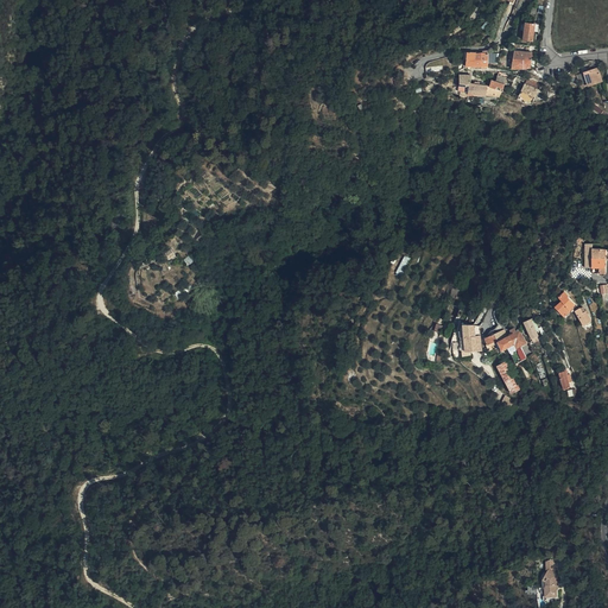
[(527,38),(526,40),(537,42),(538,32),(539,24),(530,23),(527,38)]
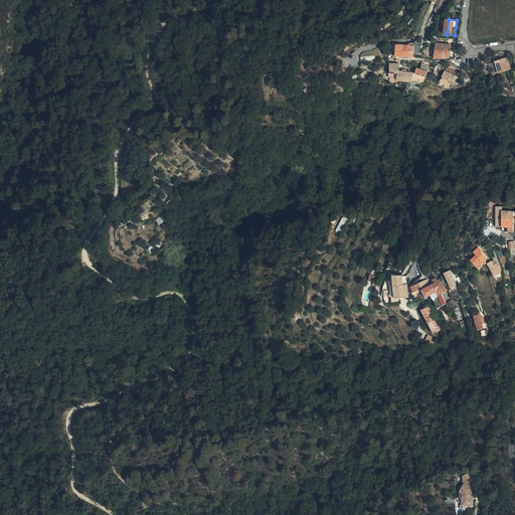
[(445,59),(453,58),(453,51),(454,44),(439,44),(437,59),(445,59)]
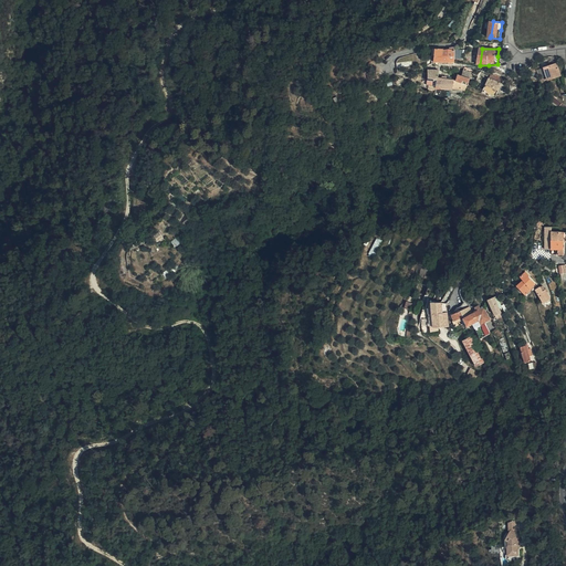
[(554,65),(551,66),(544,69),(546,74),(555,71),(554,65)]
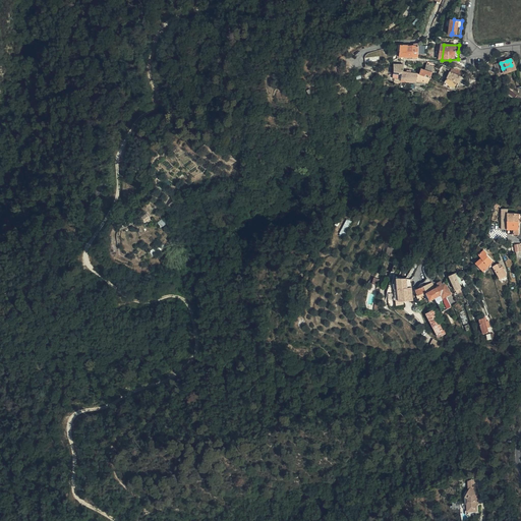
[(438,80),(438,74),(438,66),(430,65),(429,68),(425,68),(424,74),(423,73),(422,84),(430,87),(437,88),(437,84),(438,80)]
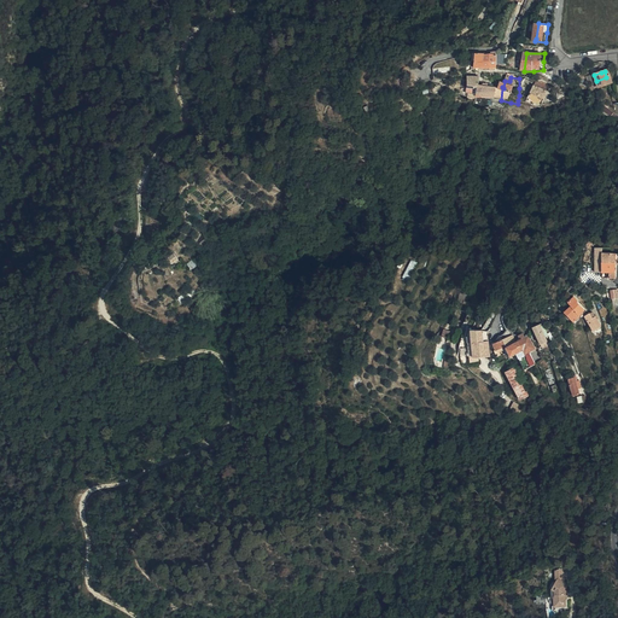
[(606,77),(596,81),(599,88),(608,85),(606,77)]
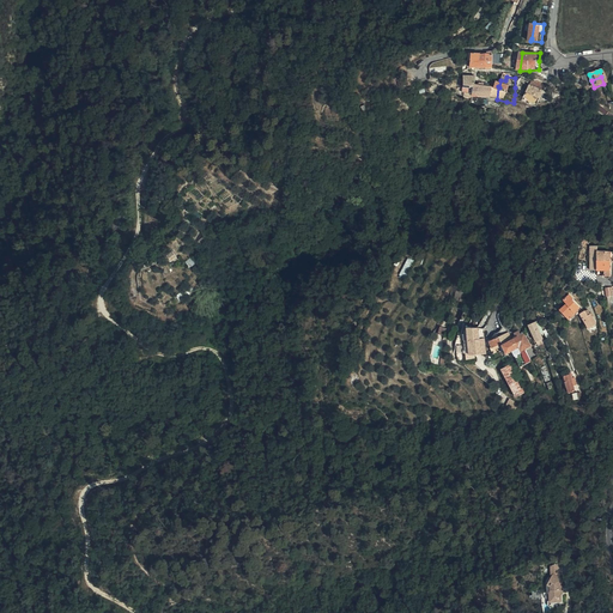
[(540,87),(542,83),(536,80),(535,85),(533,84),(528,101),(535,103),(540,87)]
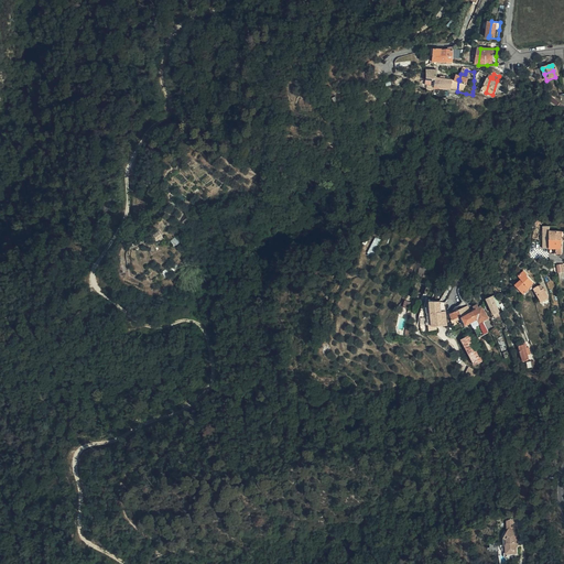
[(457,91),(458,79),(451,79),(451,77),(446,77),(446,78),(446,79),(445,89),(457,91)]
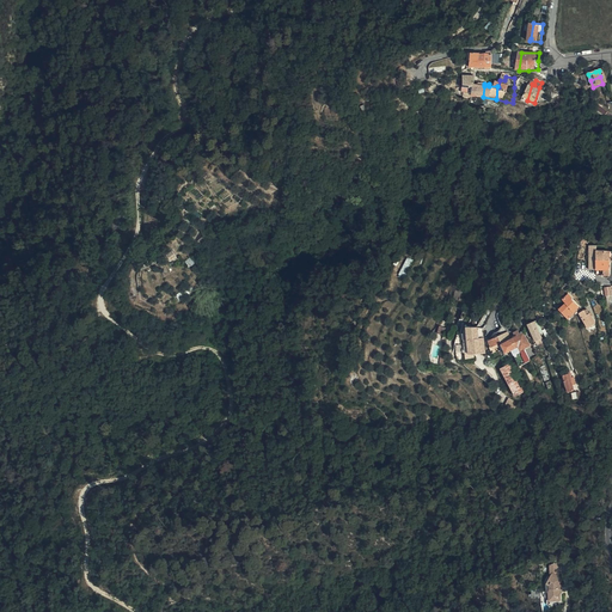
[(542,104),(543,102),(546,91),(545,90),(539,87),(534,103),(542,105),(542,104)]
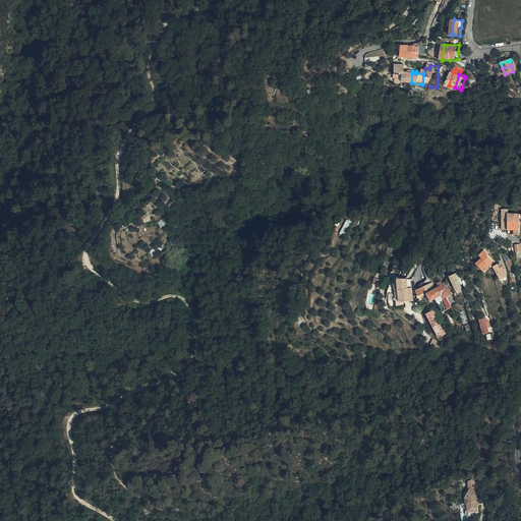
[(167,218),(159,221),(161,226),(169,223),(167,218)]
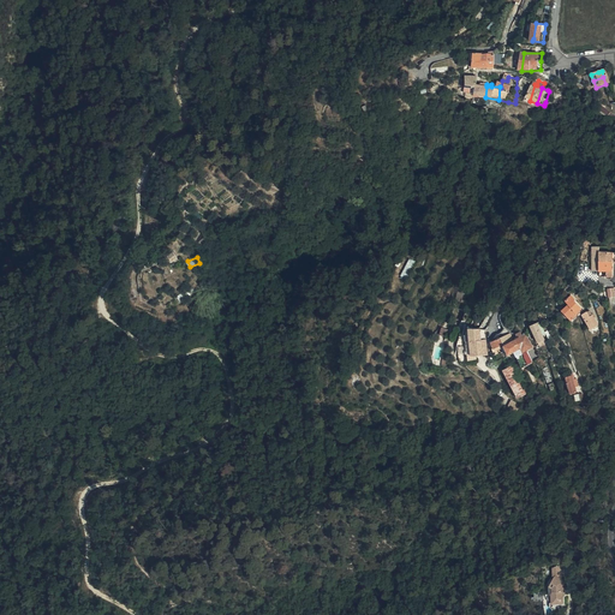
[(408,257),(404,275),(408,278),(415,260),(408,257)]
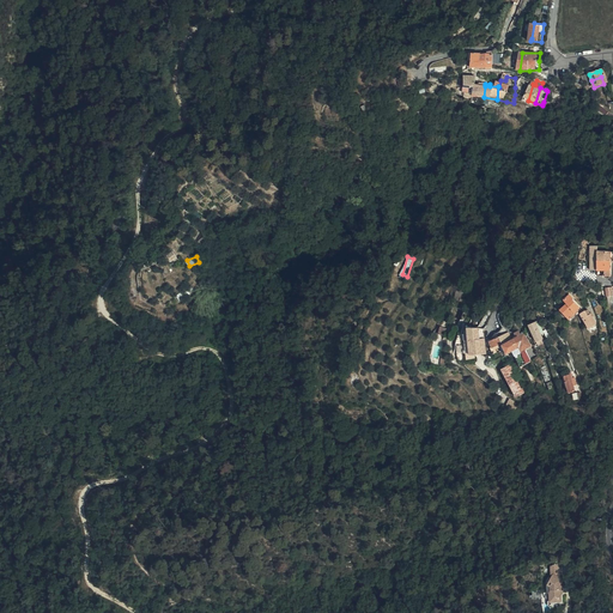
[(606,271),(605,275),(612,275),(611,260),(599,260),(599,271),(606,271)]
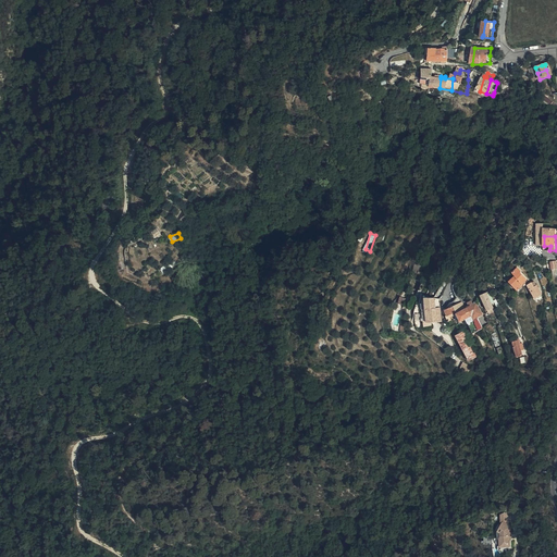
[(523,271),(520,268),(515,272),(518,275),(519,276),(525,284),(530,280),(523,273),(523,271)]
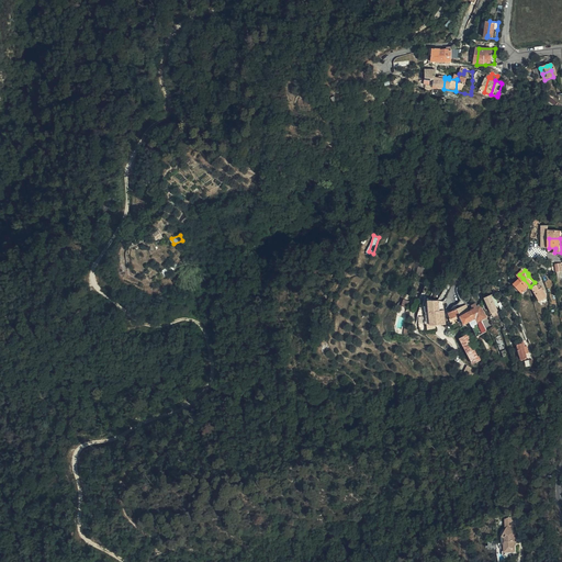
[(515,284),(524,293),(530,287),(524,279),(523,278),(515,284)]
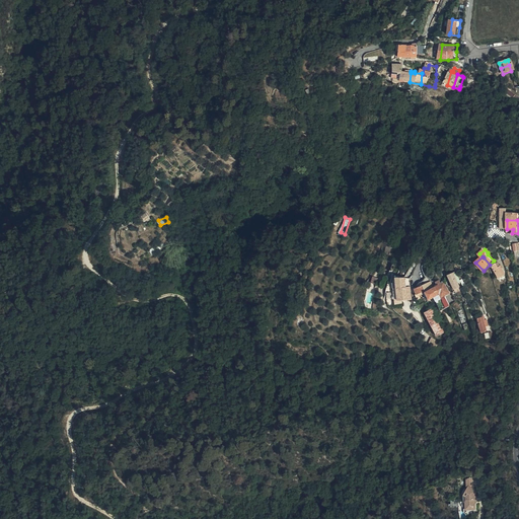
[(501,263),(498,264),(501,269),(497,272),(498,274),(500,273),(502,277),(507,274),(501,263)]
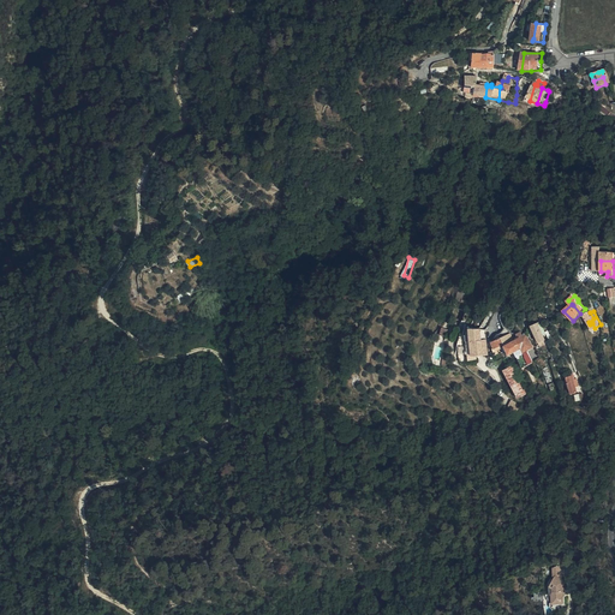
[(539,345),(547,342),(545,340),(543,334),(537,322),(531,324),(539,345)]
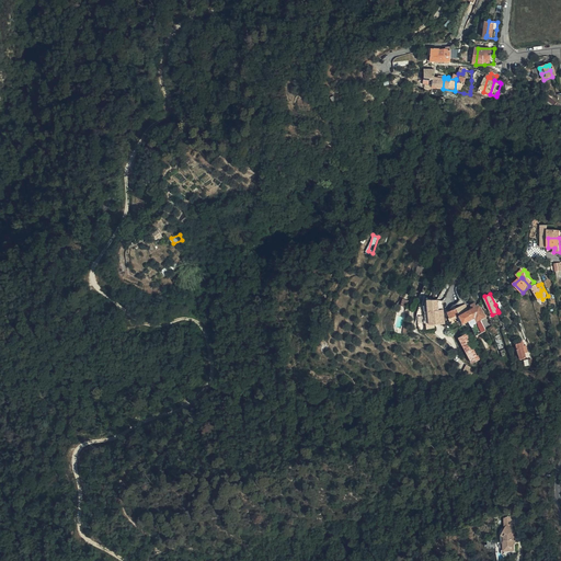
[(441,309),(441,299),(430,301),(427,311),(427,316),(446,313),(445,309),(441,309)]
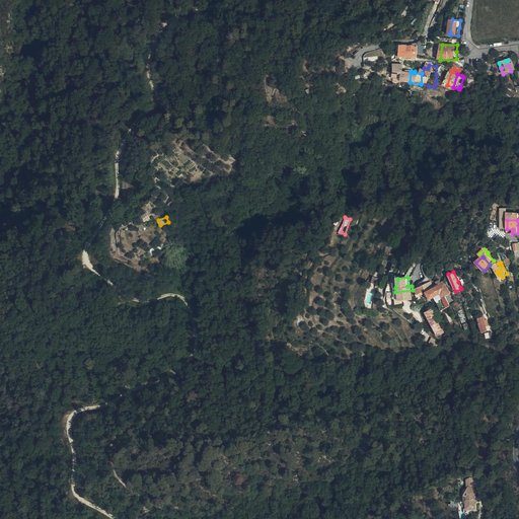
[(440,284),(432,288),(427,291),(430,297),(440,292),(443,296),(450,292),(445,282),(443,283),(442,281),(439,281),(440,284)]
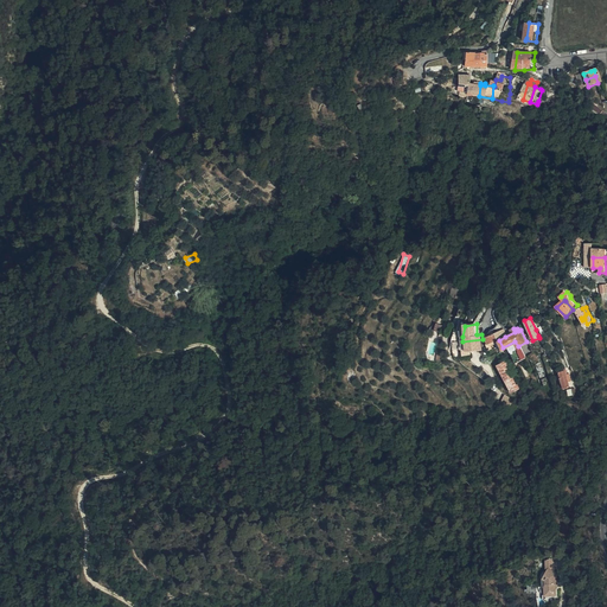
[(505,337),(502,330),(491,336),(487,337),(491,343),(498,339),(499,340),(505,337)]
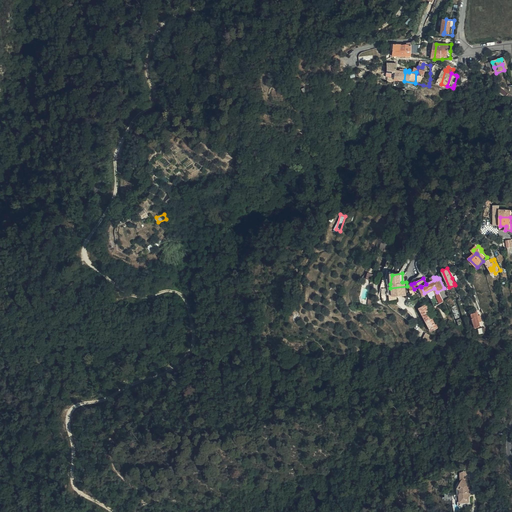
[(391,300),(395,300),(398,300),(398,296),(401,296),(407,295),(407,286),(390,288),(391,300)]
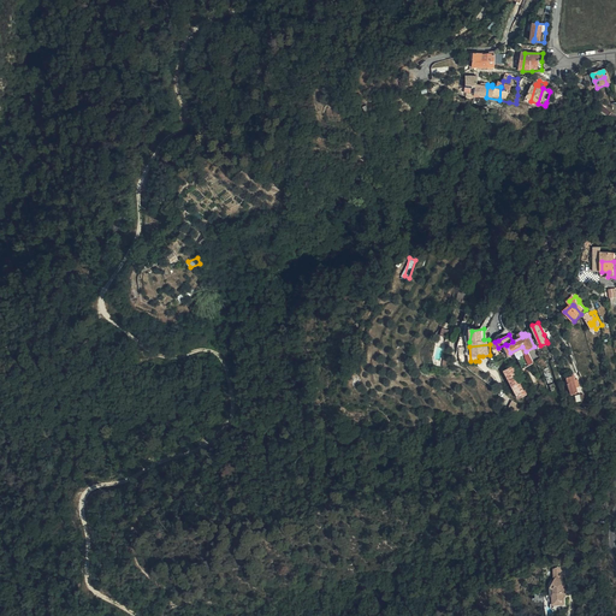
[(520,359),(525,368),(532,365),(527,354),(520,359)]
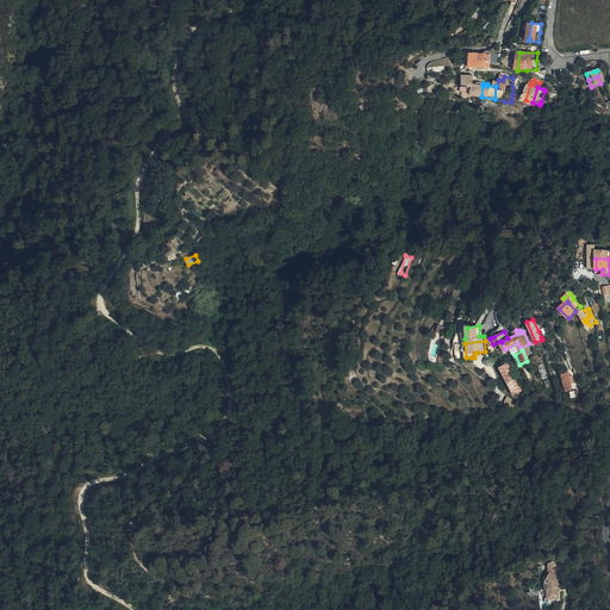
[(500,371),(516,396),(524,391),(510,366),(500,371)]
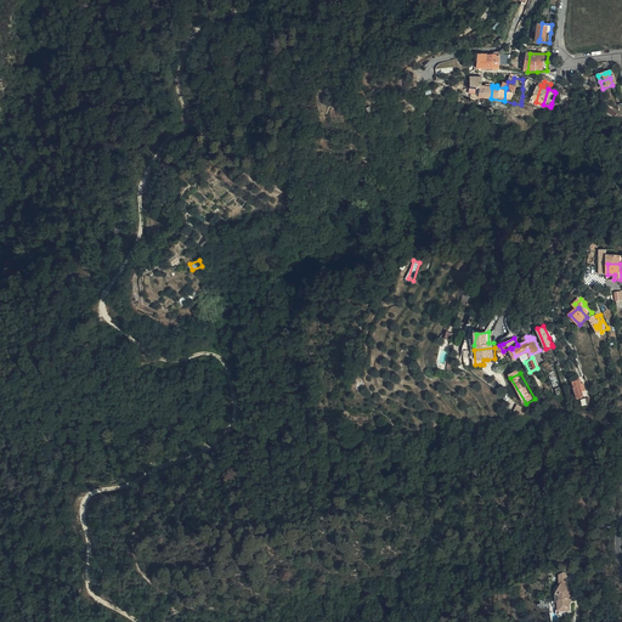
[(583,397),(582,391),(580,384),(581,383),(580,378),(572,379),(576,399),(583,397)]
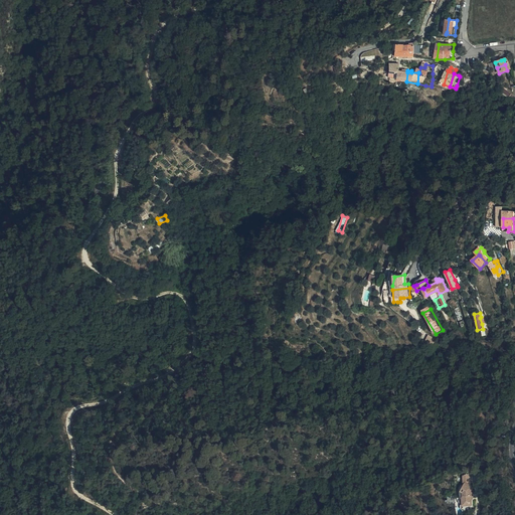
[(433,341),(424,338),(422,343),(431,347),(433,341)]
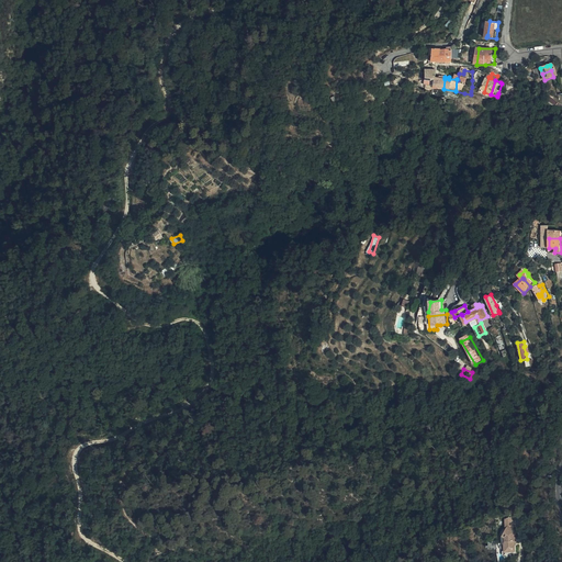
[(507,530),(506,516),(498,518),(498,526),(501,527),(496,536),(499,538),(499,541),(498,542),(499,548),(502,550),(508,550),(509,547),(509,543),(509,539),(510,538),(510,531),(507,530)]
